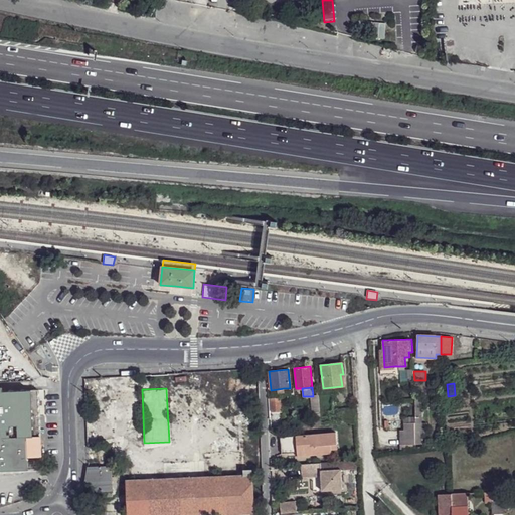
[(0,470),(27,470),(27,456),(41,456),(38,389),(0,391),(0,470)]
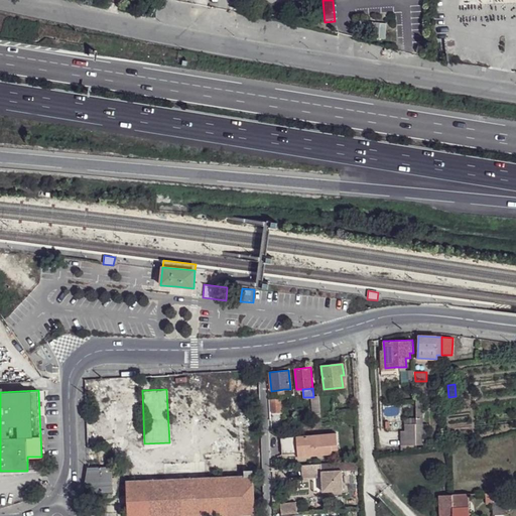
[(311,397),(313,418),(320,417),(319,396),(313,397),(311,397)]
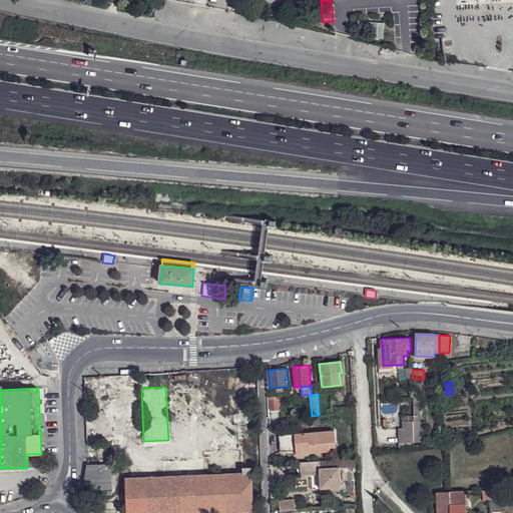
[(413,422),(413,442),(421,442),(420,395),(413,396),(414,415),(414,422),(413,422)]
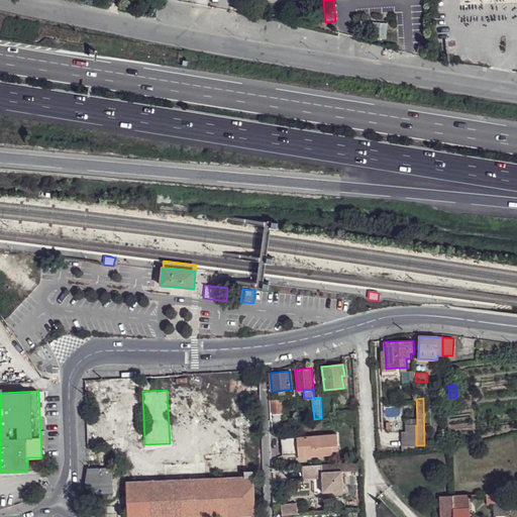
[(272,400),(272,414),(282,413),(281,400),(272,400)]
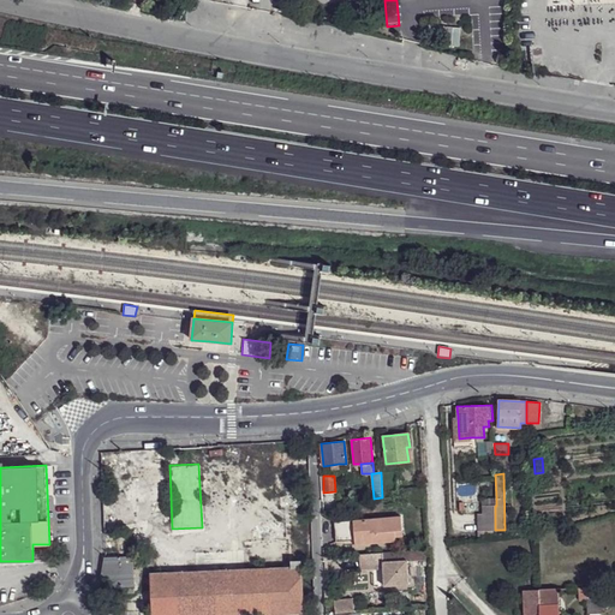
[(477,513),(478,531),(495,530),(495,506),(496,506),(496,497),(489,497),(489,506),(482,506),(482,514),(477,513)]
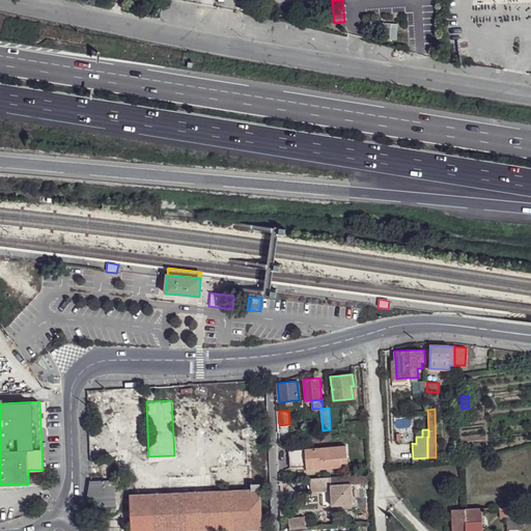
[(288,450),(290,468),(306,466),(306,464),(322,463),(322,469),(341,467),(341,464),(347,464),(346,445),(288,450)]
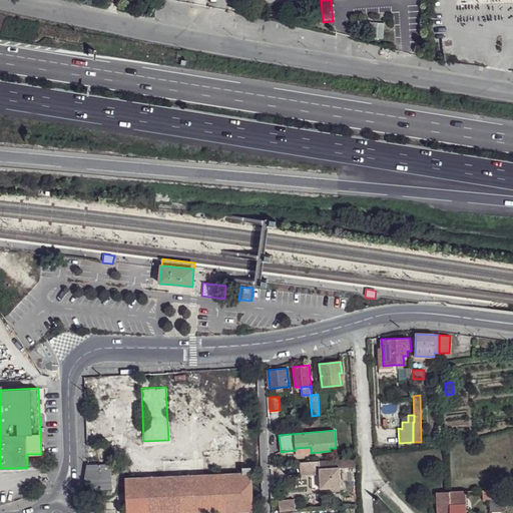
[(202,455),(203,469),(241,467),(240,453),(202,455)]
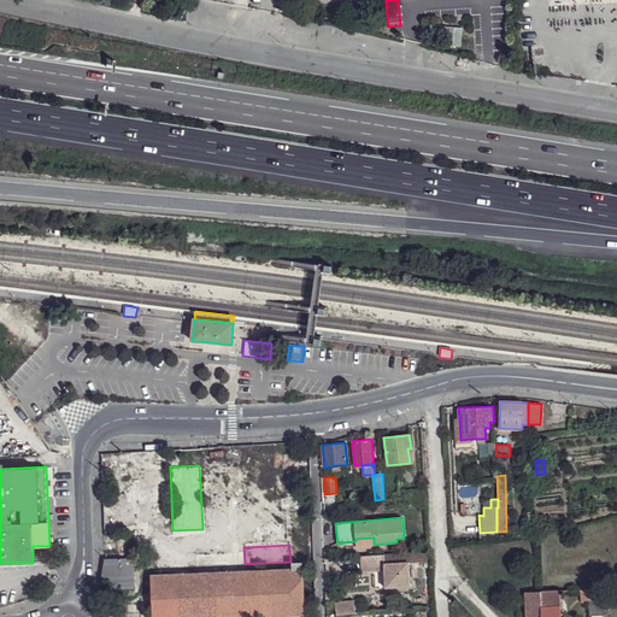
[(428,552),(397,553),(397,563),(409,563),(428,560),(428,552)]
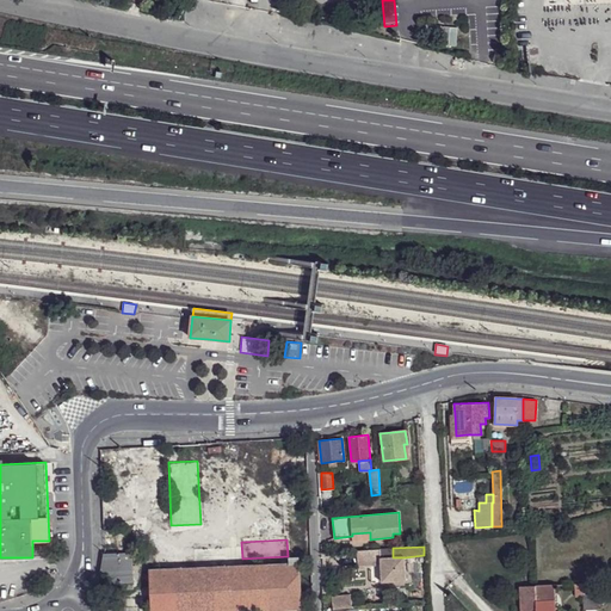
[(357,550),(358,566),(381,565),(382,582),(406,581),(405,557),(393,557),(393,548),(380,549),(357,550)]
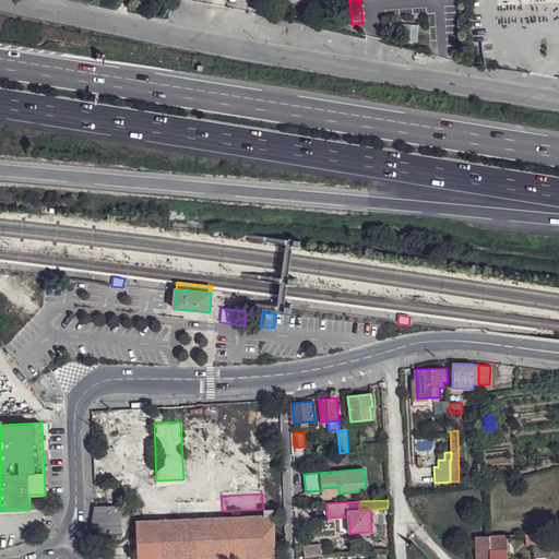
[(92,526),(92,534),(122,533),(121,506),(95,507),(92,526)]
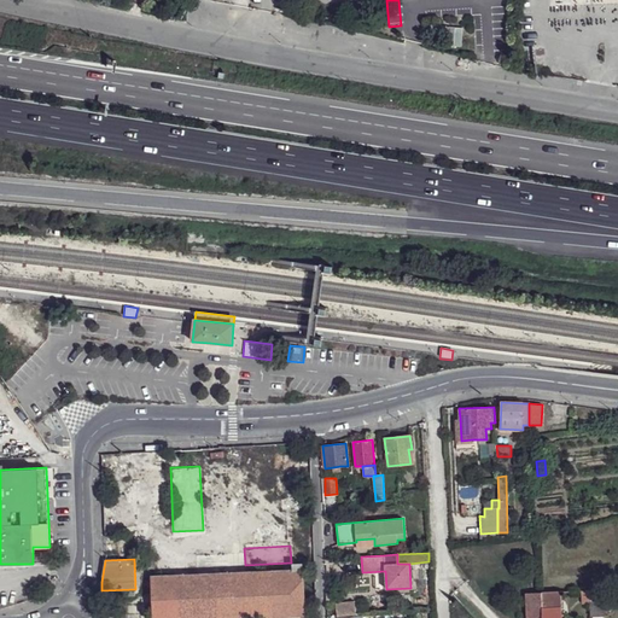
[(152,576),(155,617),(263,617),(304,616),(302,570),(293,570),(152,576)]
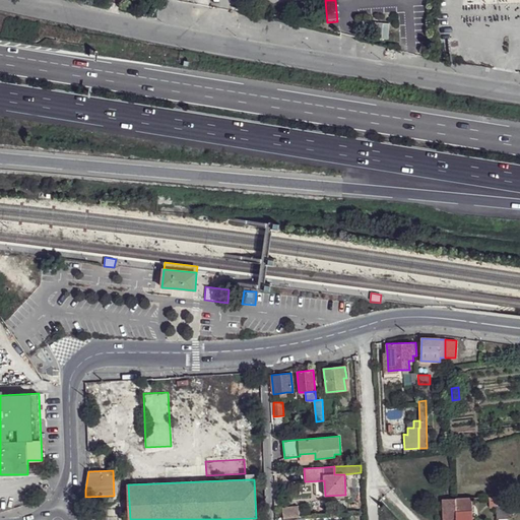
[(325,503),(346,502),(345,495),(325,496),(325,503)]
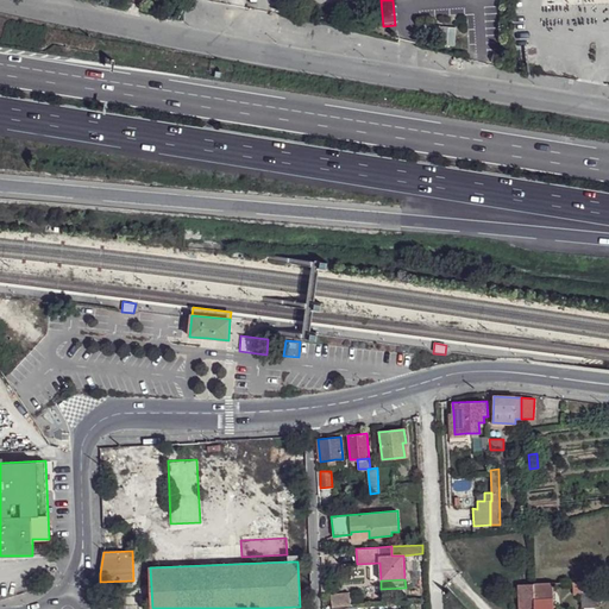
[(583,582),(583,595),(595,595),(595,594),(601,592),(600,581),(583,582)]
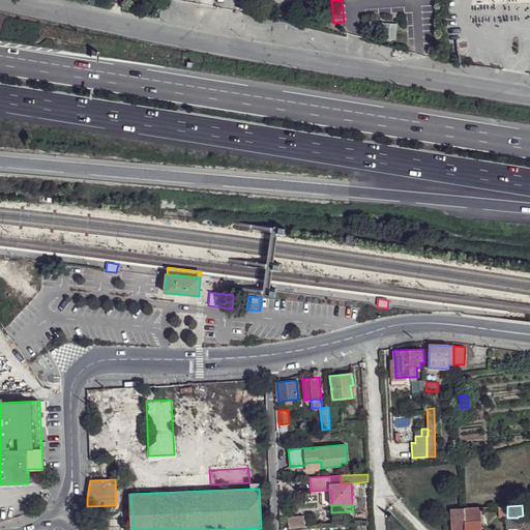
[(506,518),(507,518),(507,506),(498,506),(499,519),(506,518)]
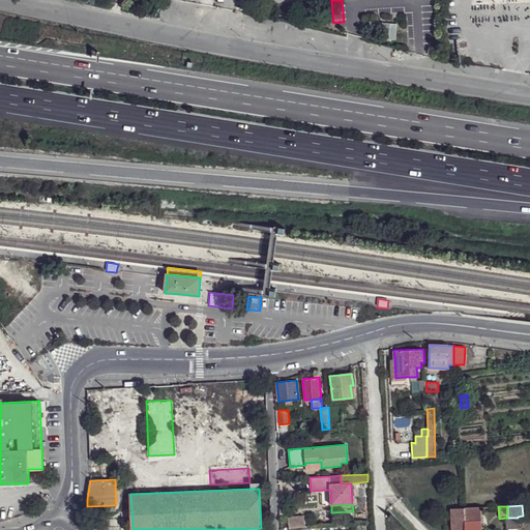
[(451,508),(452,529),(481,529),(481,507),(451,508)]
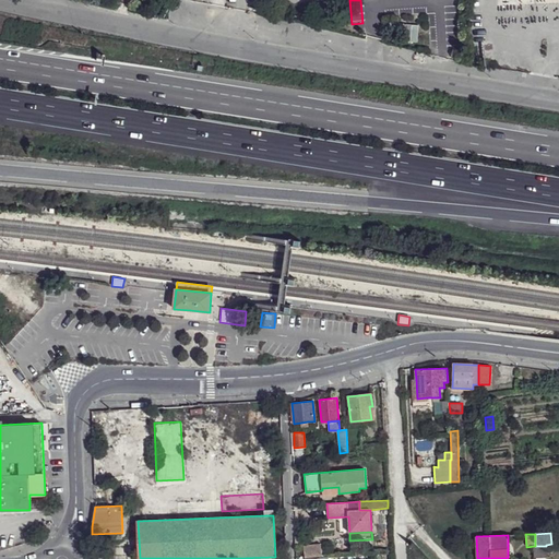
[(304,546),(305,558),(322,556),(321,544),(304,546)]
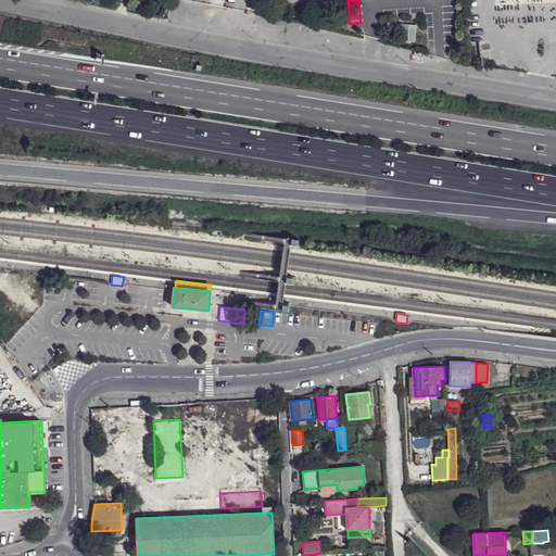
[(531,543),(532,555),(544,555),(543,543),(532,543),(531,543)]
